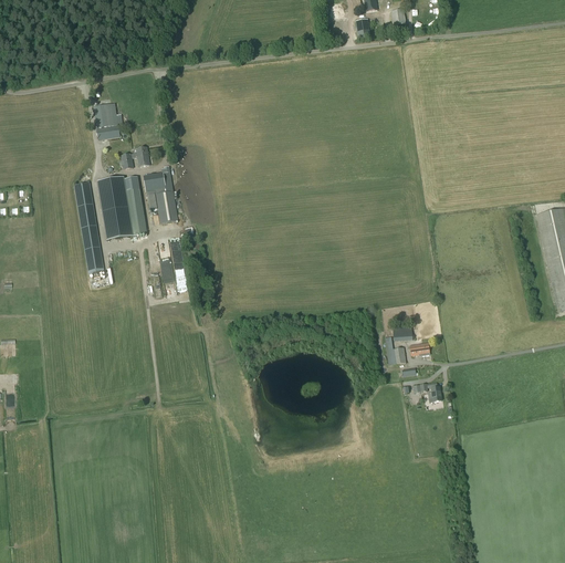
[(368,0),(369,9),(378,8),(377,0),(368,0)]
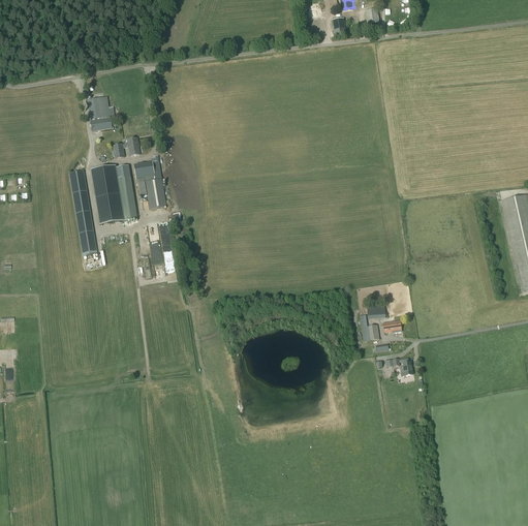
[(369,22),(378,21),(376,7),(367,8),(369,22)]
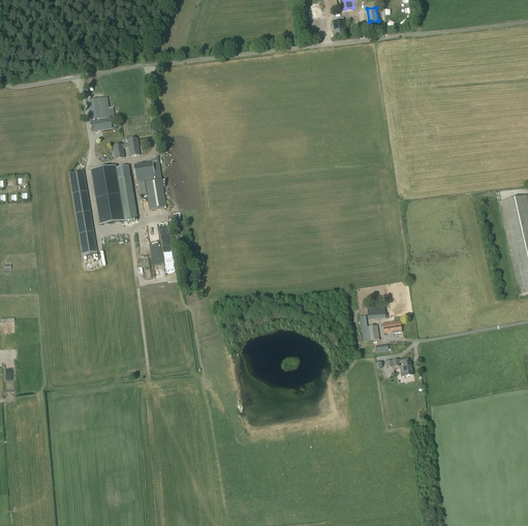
[(336,33),(347,31),(344,17),(334,18),(336,33)]
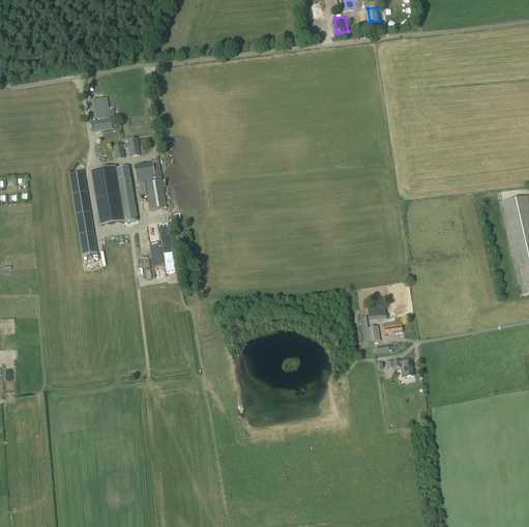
[(113,126),(112,116),(109,95),(101,96),(88,98),(91,118),(93,129),(113,126)]
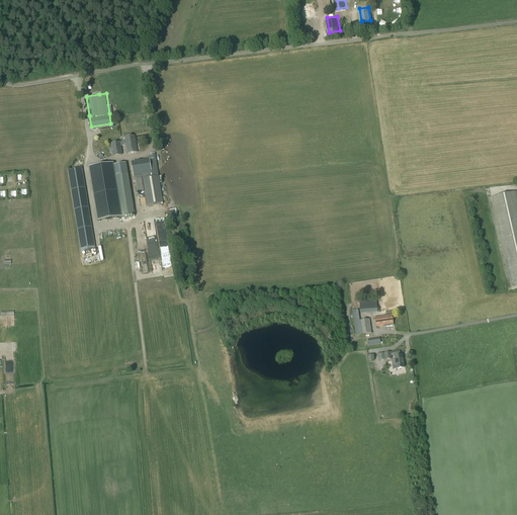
[(136,134),(125,135),(125,139),(120,140),(121,144),(126,143),(127,151),(138,150),(136,134)]
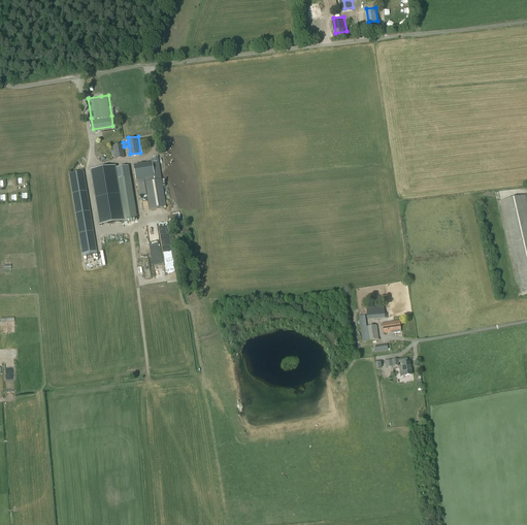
[(123,141),(113,143),(116,156),(125,155),(123,142),(123,141)]
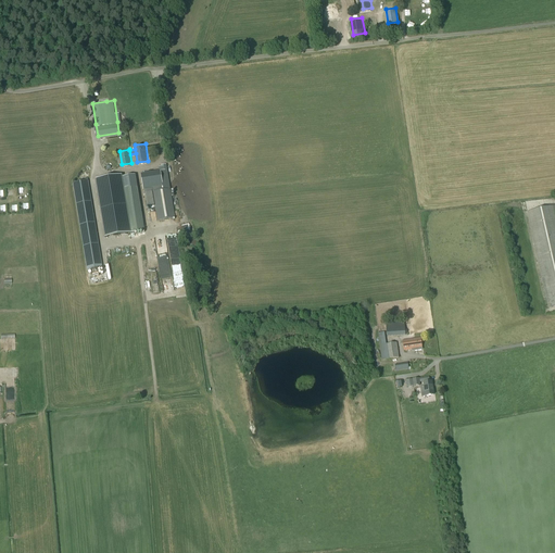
[(163,168),(141,172),(143,187),(144,187),(148,203),(155,202),(153,189),(154,189),(159,218),(176,215),(167,163),(162,163),(163,168)]
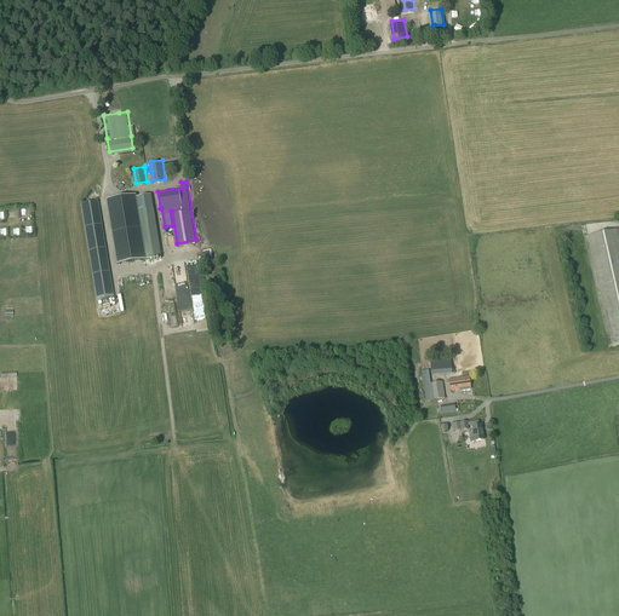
[(108,196),(118,260),(143,257),(139,239),(144,239),(139,208),(154,206),(152,191),(137,194),(137,191),(108,196)]
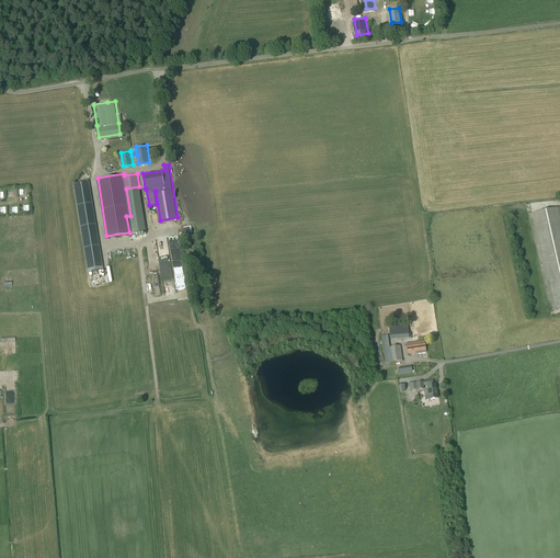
[(89,271),(104,268),(90,179),(75,182),(89,271)]
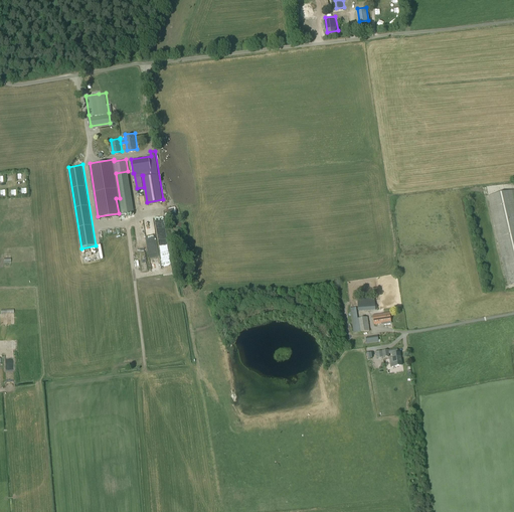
[(134,210),(128,171),(116,173),(120,198),(116,198),(119,213),(123,212),(134,210)]
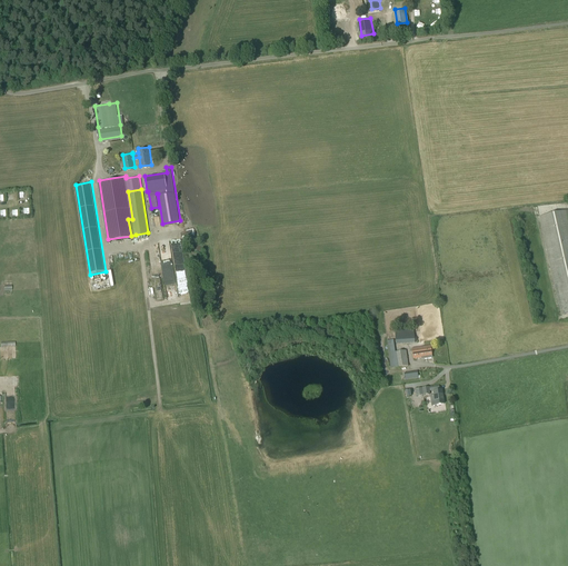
[(564,313),(567,311),(567,208),(540,214),(564,313)]
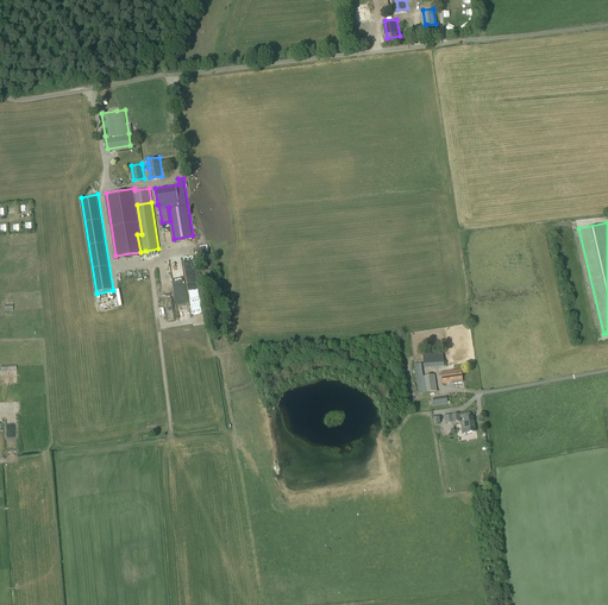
[(425,365),(445,364),(444,348),(424,350),(425,365)]
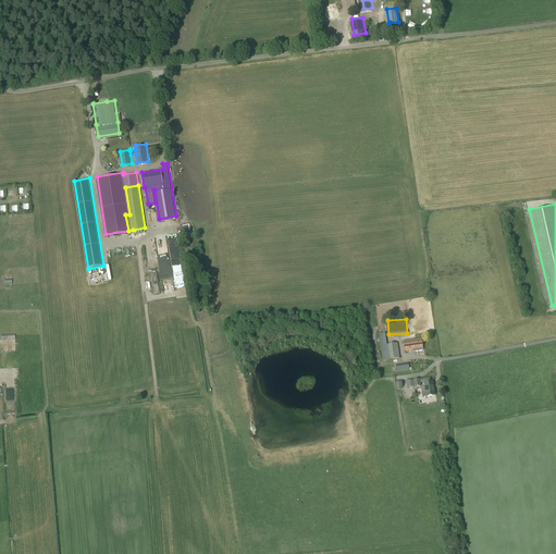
[(387,342),(386,330),(380,331),(384,358),(400,355),(398,340),(387,342)]
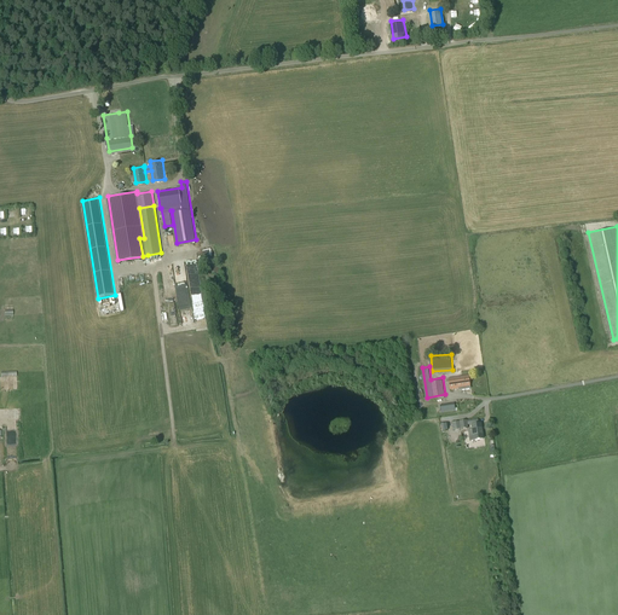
[(471,386),(469,372),(449,376),(451,387),(460,386),(460,387),(471,386)]
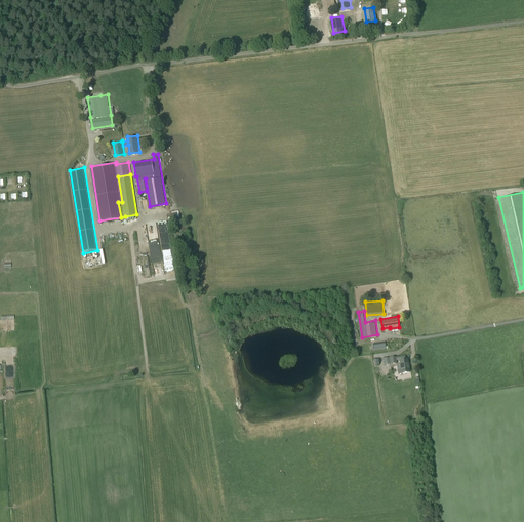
[(397,354),(384,356),(385,362),(398,361),(397,358),(406,357),(406,353),(397,354)]
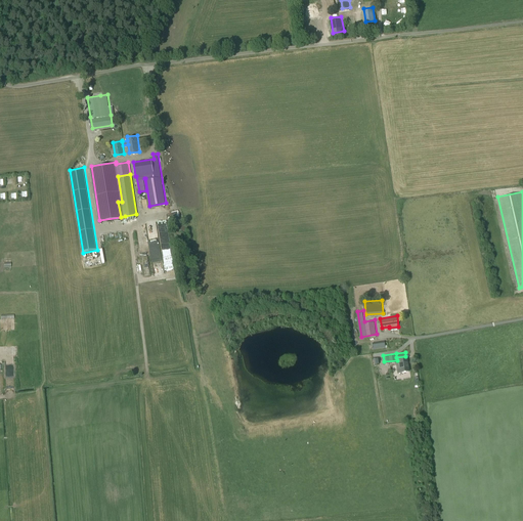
[(400,361),(396,361),(398,372),(410,370),(408,356),(399,357),(400,361)]
